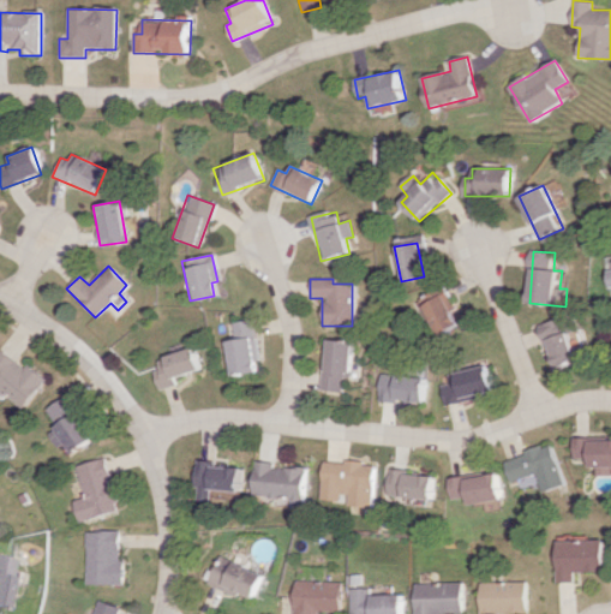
[(435,337),(457,326),(443,294),(420,305),(435,337)]
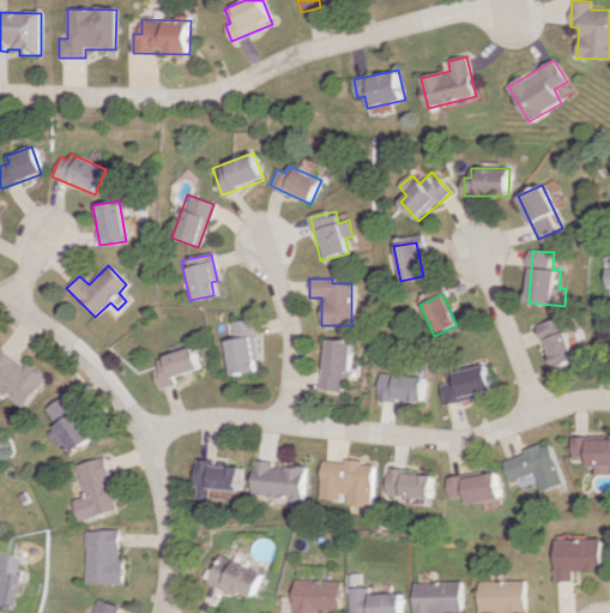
[(577,348),(580,348),(573,317),(543,323),(553,367),(579,361),(577,348)]
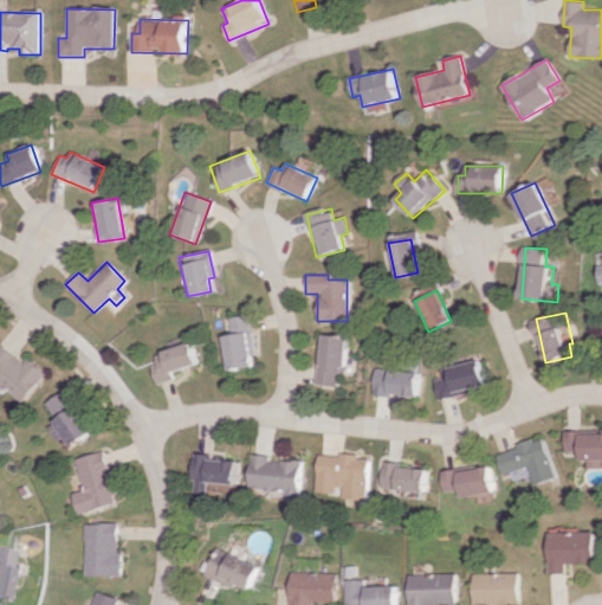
[(347,338),(316,334),(311,385),(332,387),(335,371),(342,372),(347,338)]
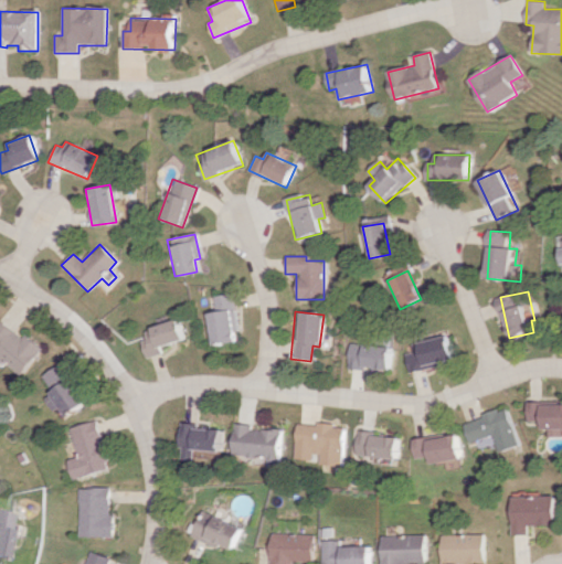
[(0,357),(22,375),(42,351),(2,320),(0,322),(0,357)]
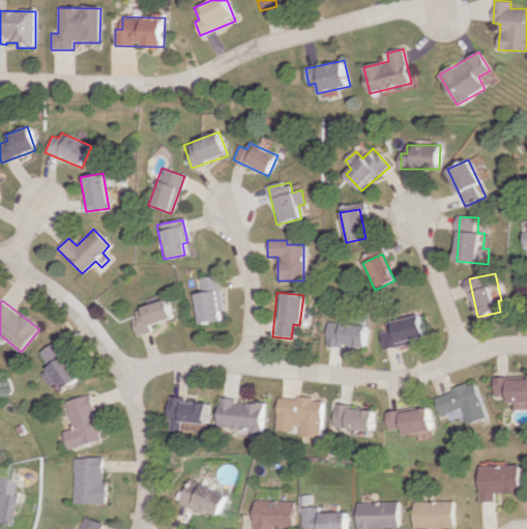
[(147,326),(170,319),(165,300),(128,311),(136,336),(149,332),(147,326)]
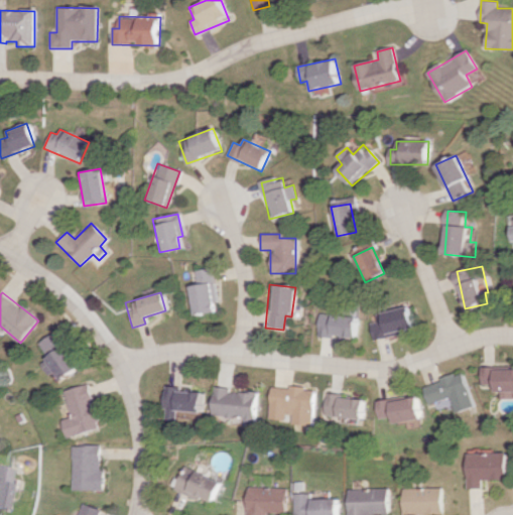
[(370,340),(412,331),(407,306),(371,314),(373,323),(366,324),(370,340)]
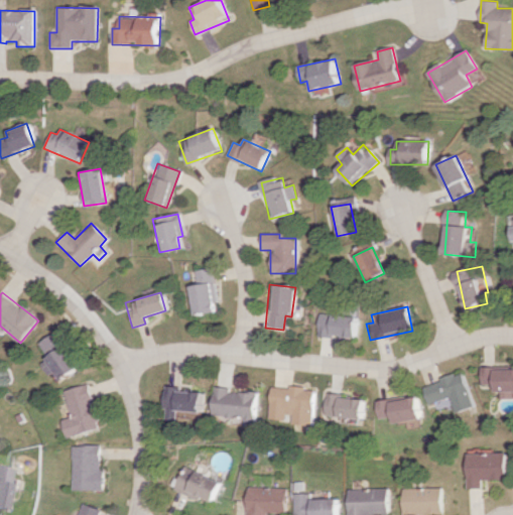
[(314,337),(352,338),(353,315),(315,314),(314,337)]
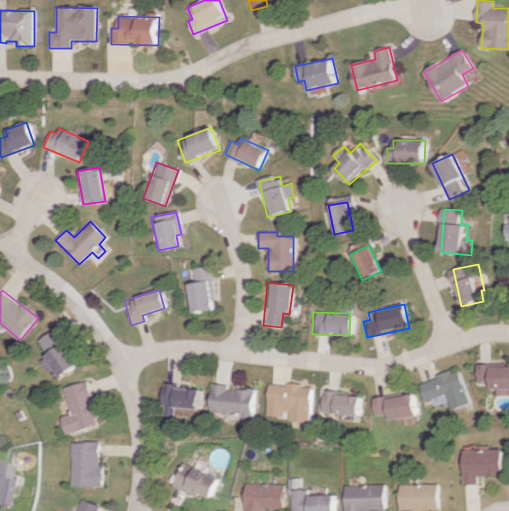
[(47,372),(54,367),(61,377),(78,366),(54,330),(36,341),(47,356),(40,361),(47,372)]
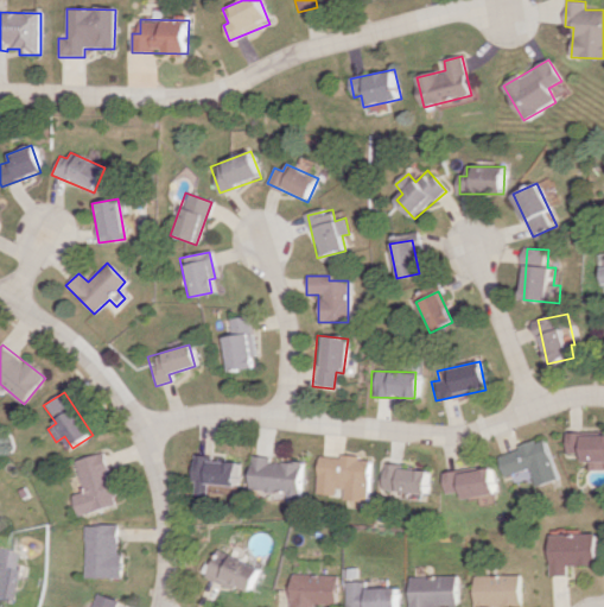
[(603,432),(565,435),(566,454),(586,454),(586,470),(603,469),(603,432)]
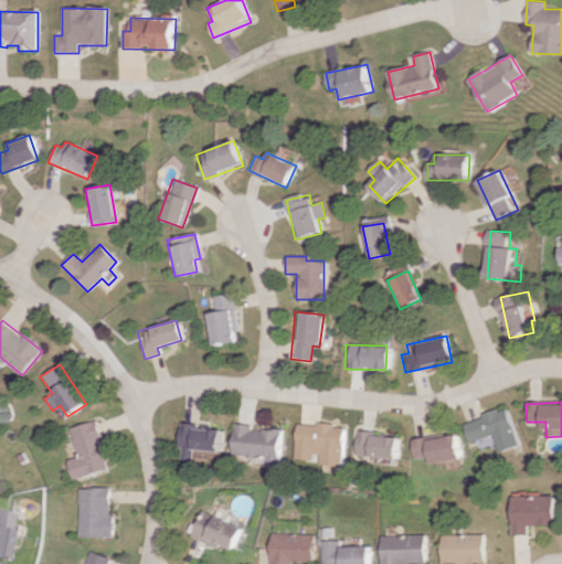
[(507,408),(459,422),(466,443),(490,436),(496,453),(518,446),(507,408)]
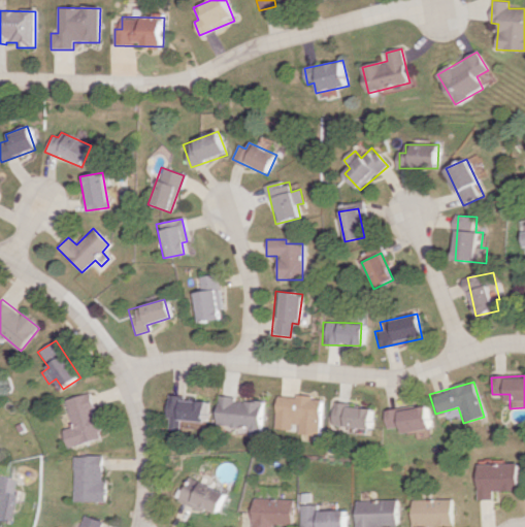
[(67,448),(100,439),(89,394),(64,400),(71,428),(62,430),(67,448)]
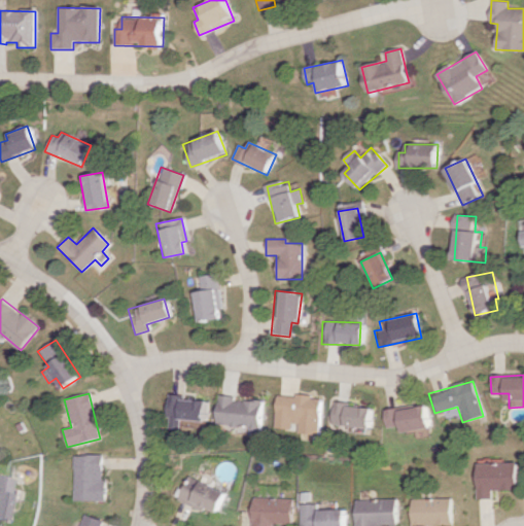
[(256,435),(258,401),(230,400),(230,396),(214,395),(212,425),(246,427),(245,435),(256,435)]
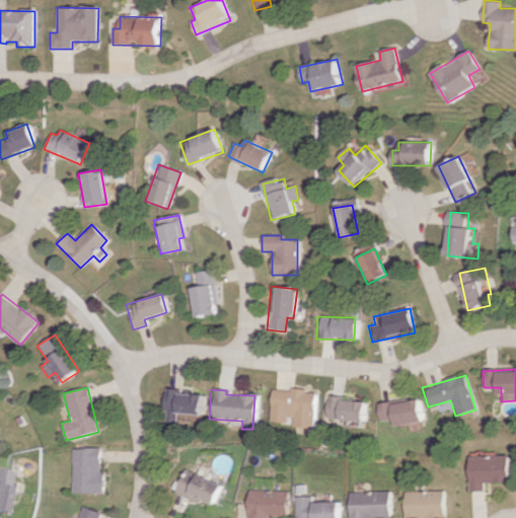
[(266,422),(287,423),(287,427),(310,428),(312,391),(268,389),(266,422)]
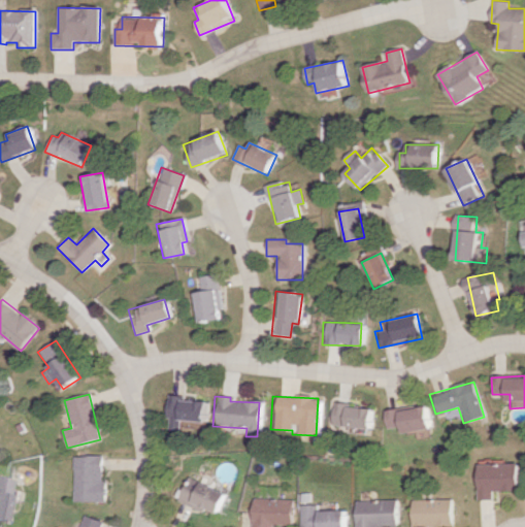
[(164,429),(177,430),(177,421),(203,422),(204,398),(165,397),(164,429)]
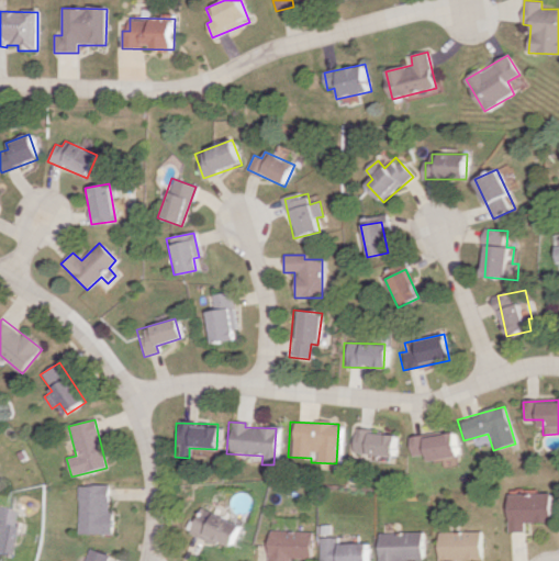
[(348,453),(390,457),(392,435),(350,430),(348,453)]
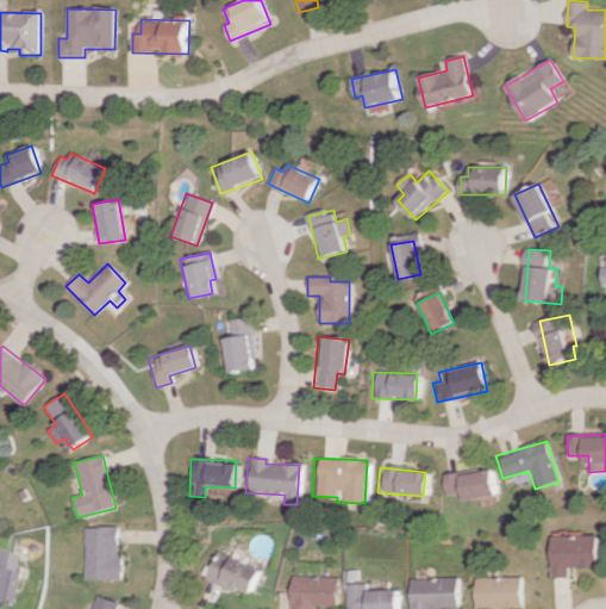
[(438,477),(442,496),(458,493),(460,502),(494,496),(489,468),(438,477)]
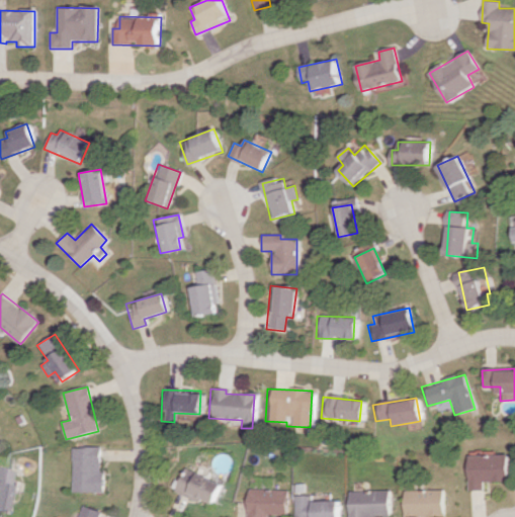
[(70,493),(102,493),(102,471),(98,471),(98,447),(71,447),(70,493)]
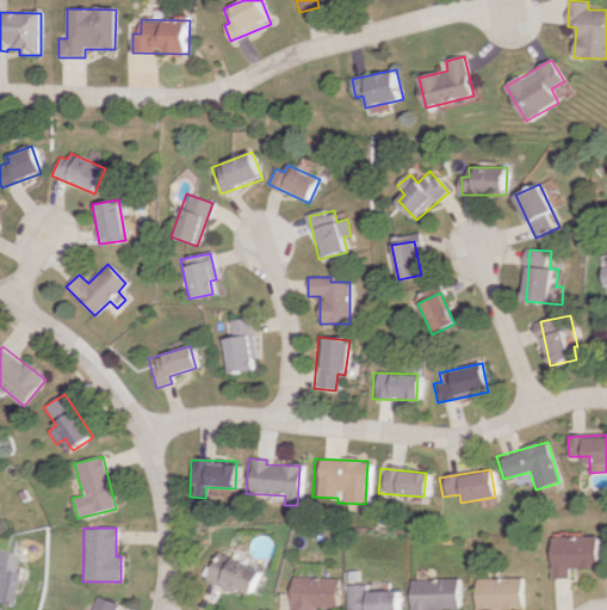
[(599,568),(598,537),(549,537),(549,579),(568,579),(568,570),(599,568)]
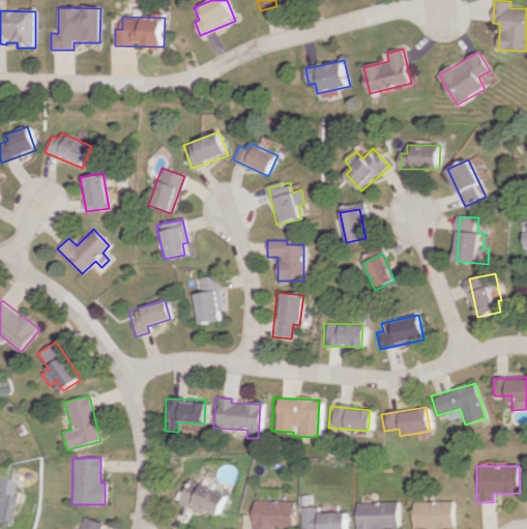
[(175,505),(201,513),(202,510),(216,516),(223,493),(183,480),(175,505)]
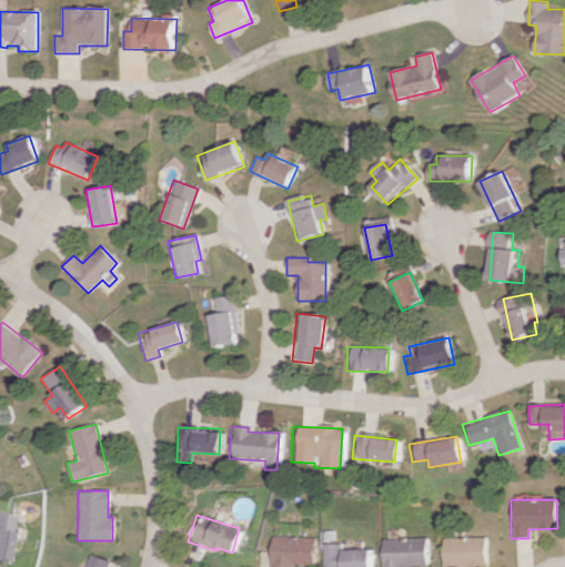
[(311,537),(266,537),(265,566),(285,566),(311,566),(311,537)]
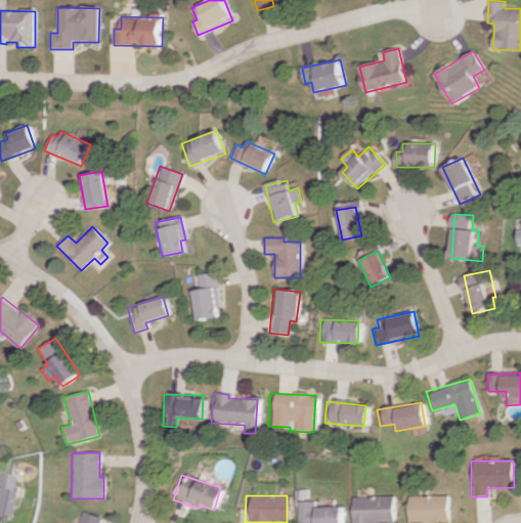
[(391,522),(391,496),(349,497),(349,522),(391,522)]
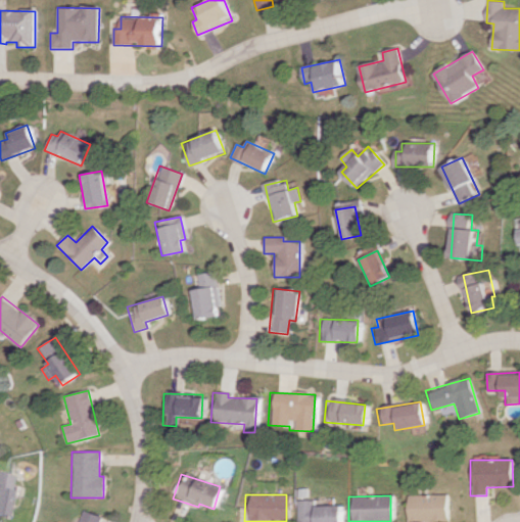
[(405,495),(405,521),(445,521),(444,495),(405,495)]
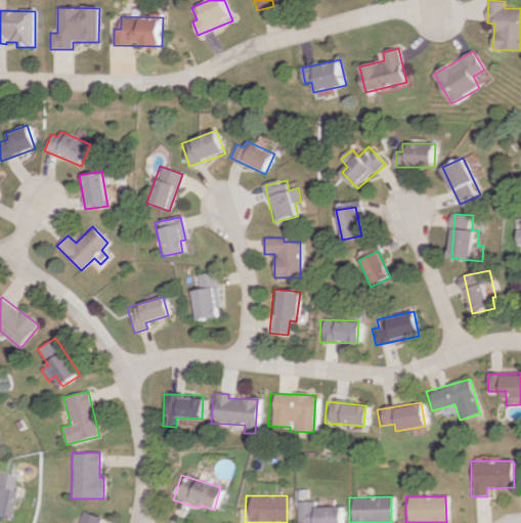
[(339,522),(339,507),(310,508),(310,502),(295,502),(295,522),(339,522)]
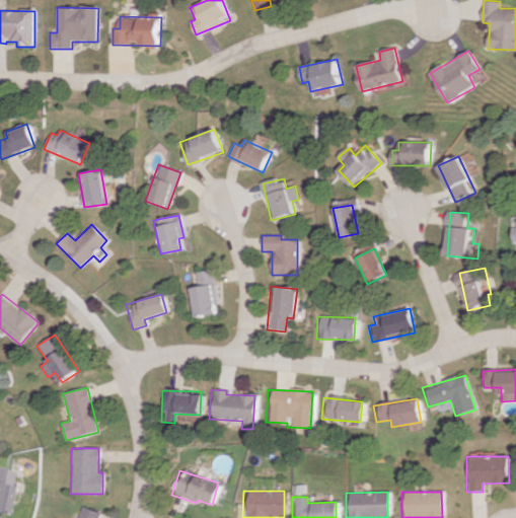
[(96,517),(98,513),(79,507),(76,517),(96,517)]
